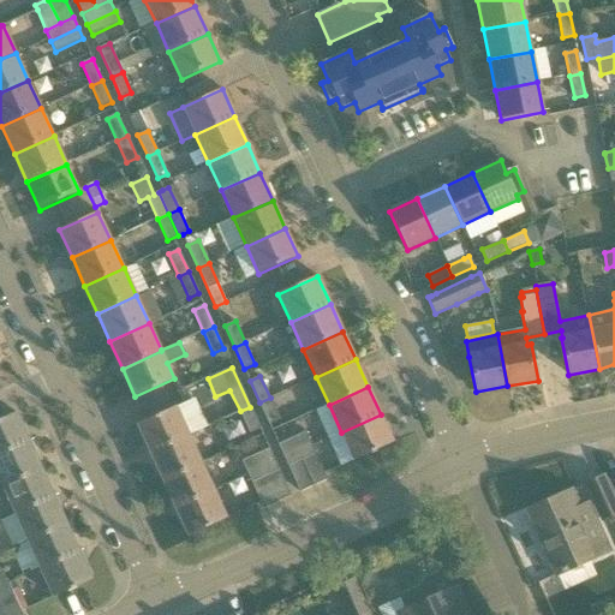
[(270,398),(260,402),(269,424),(280,419),(270,398)]
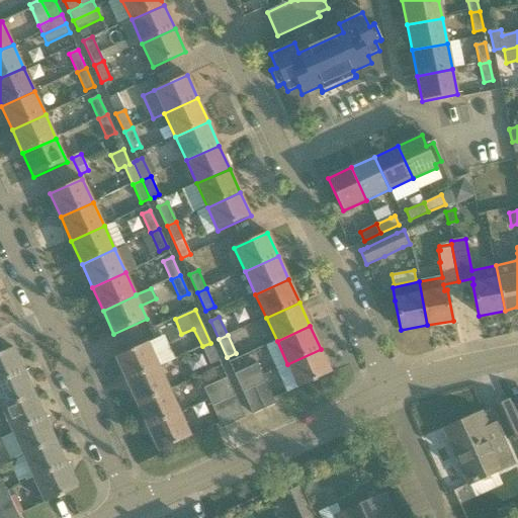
[(126,381),(159,366),(148,343),(115,357),(126,381)]
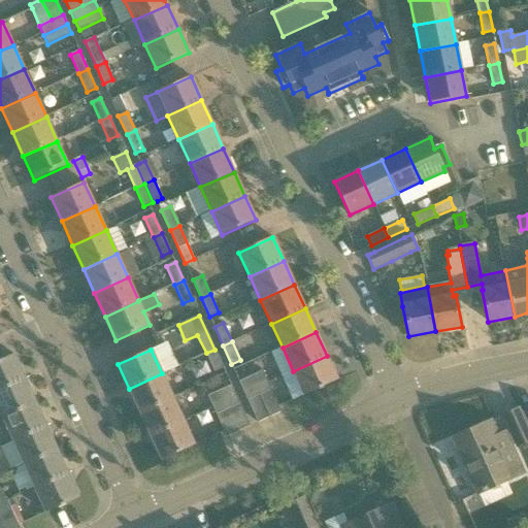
[(223,368),(215,350),(206,353),(215,372),(223,368)]
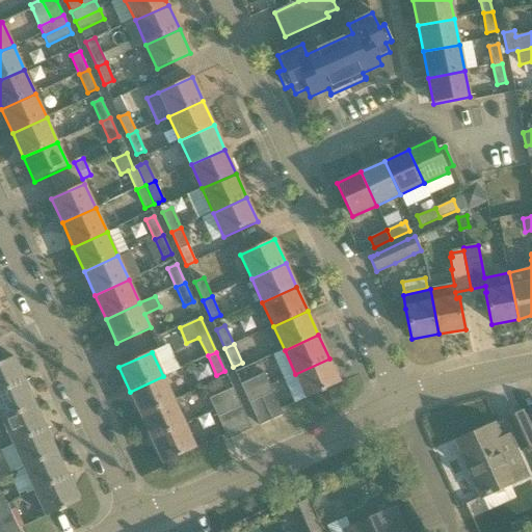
[(0,392),(25,381),(15,357),(0,363),(0,392)]
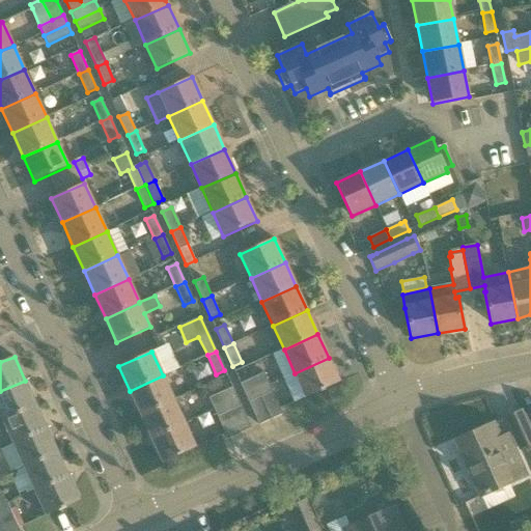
[(339,383),(329,358),(295,373),(306,397),(339,383)]
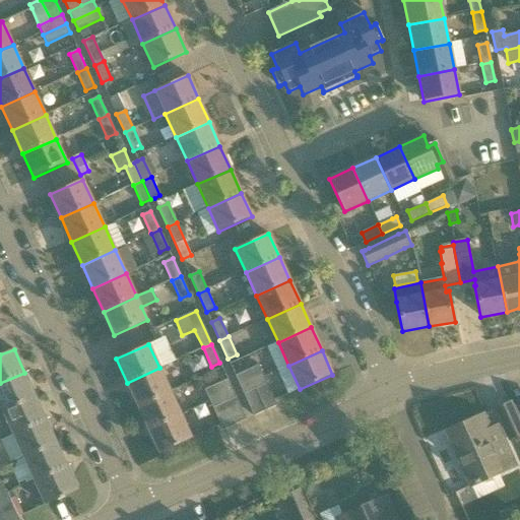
[(264,377),(258,365),(235,376),(240,388),(264,377)]
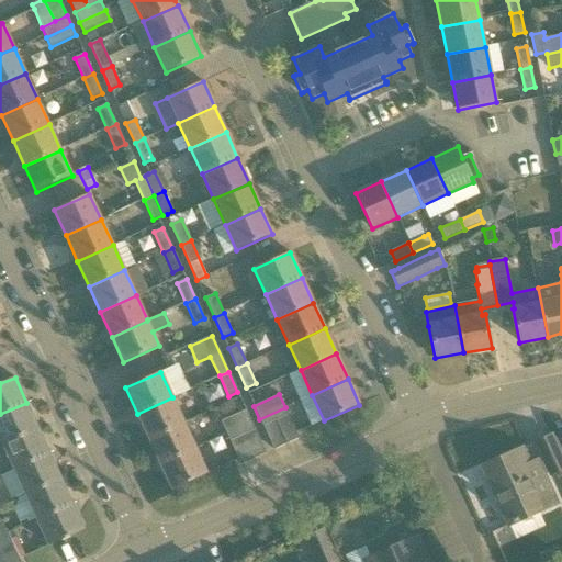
[(172,397),(137,414),(148,439),(183,423),(172,397)]
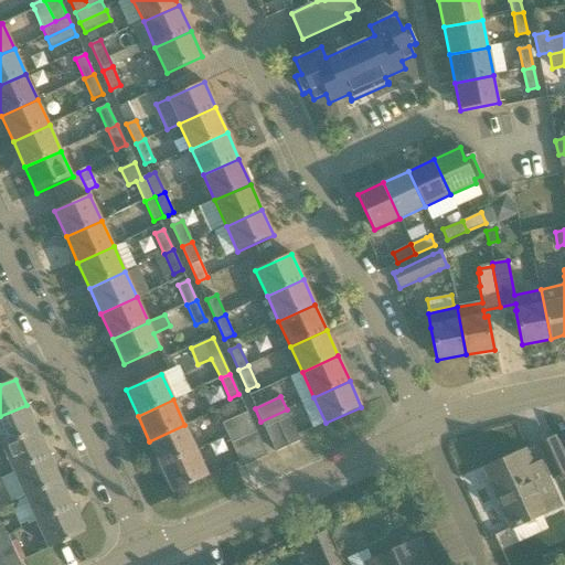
[(0,441),(2,447),(39,430),(27,405),(0,416),(0,441)]
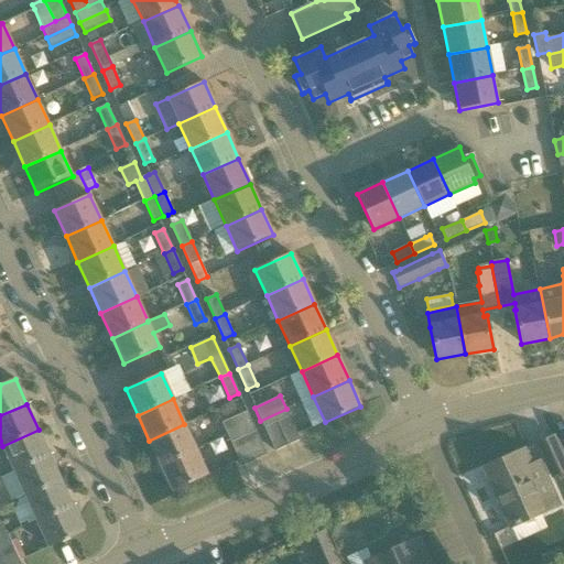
[(266,431),(278,425),(291,420),(286,409),(260,421),(266,431)]
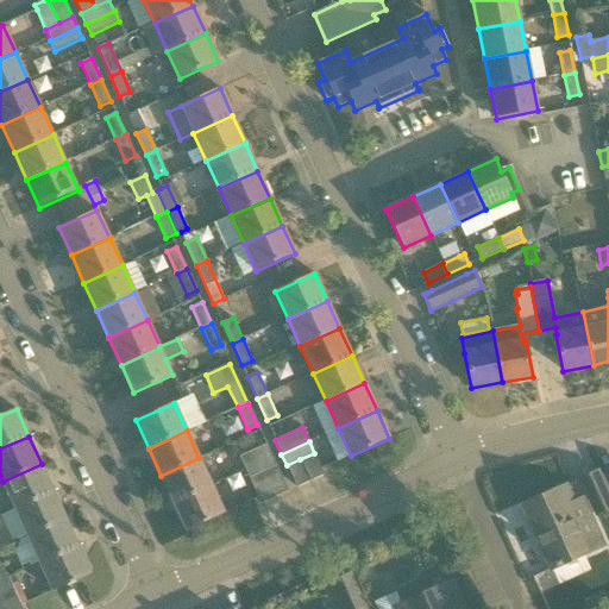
[(239,457),(246,470),(272,458),(267,444),(239,457)]
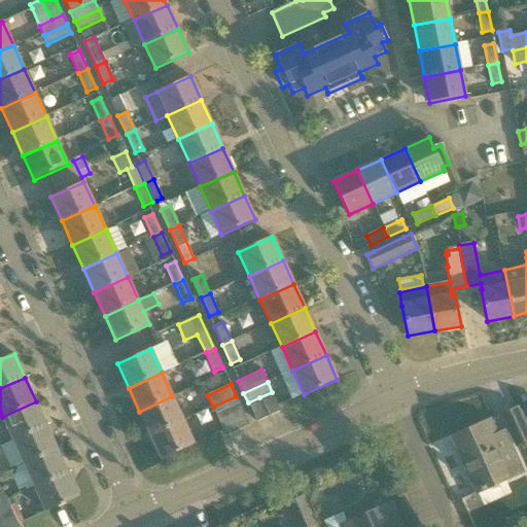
[(272,392),(259,397),(269,416),(281,411),(272,392)]
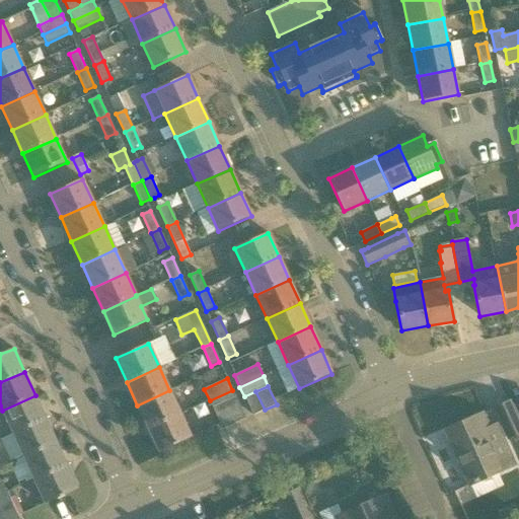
[(169,390),(137,405),(148,429),(180,415),(169,390)]
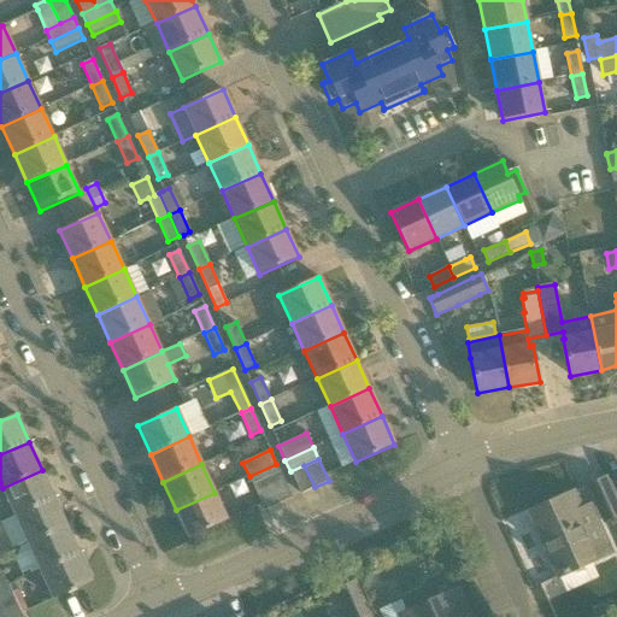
[(268,482),(282,475),(276,464),(250,476),(254,488),(268,482)]
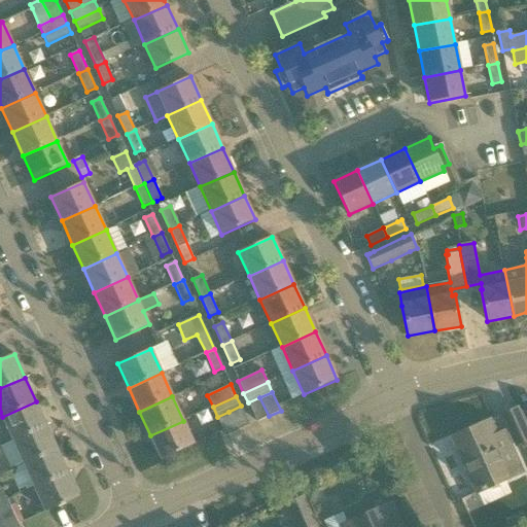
[(259,397),(248,402),(256,422),(269,416),(259,397)]
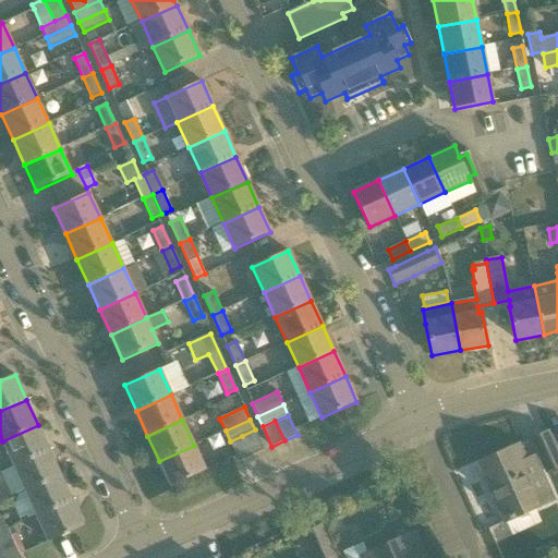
[(38,425),(2,441),(13,466),(49,450),(38,425)]
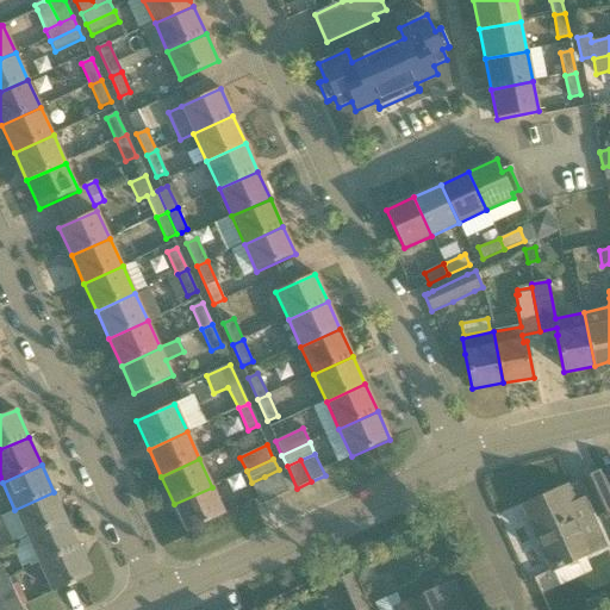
[(265,477),(275,498),(288,492),(279,470),(265,477)]
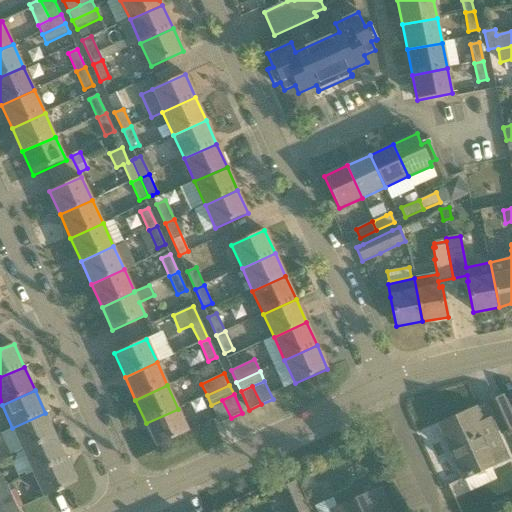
[(511,429),(511,418),(505,402),(502,396),(487,403),(502,434),(511,429)]
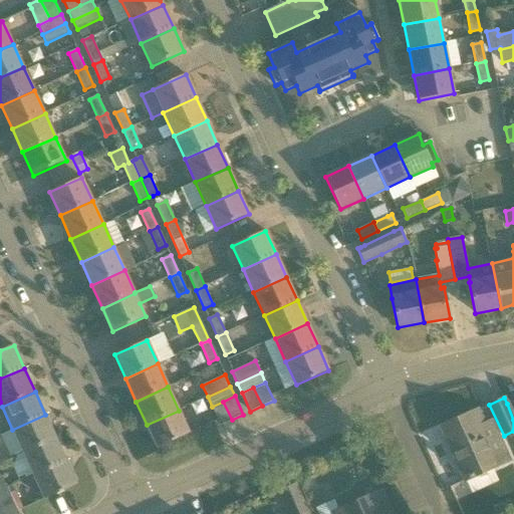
[(223,402),(212,407),(220,425),(232,420),(223,402)]
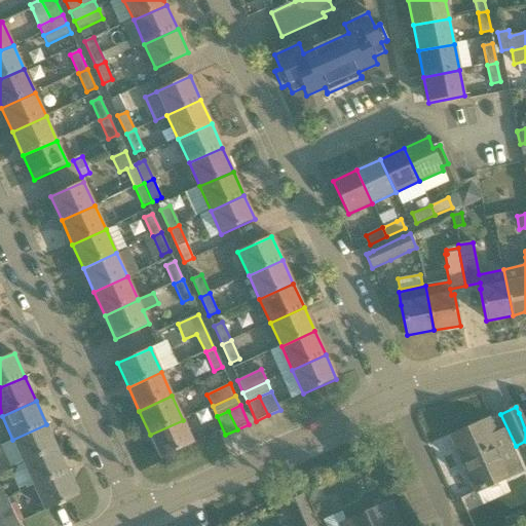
[(494,433),(489,419),(450,437),(476,492),(523,471),(504,428),(494,433)]
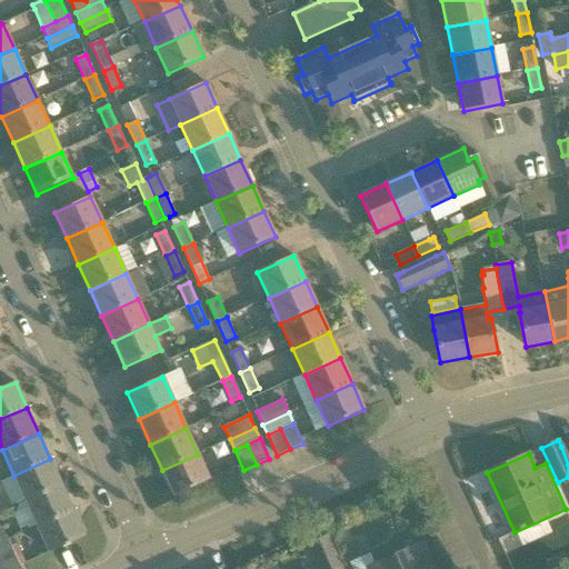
[(173,496),(210,480),(198,455),(162,470),(173,496)]
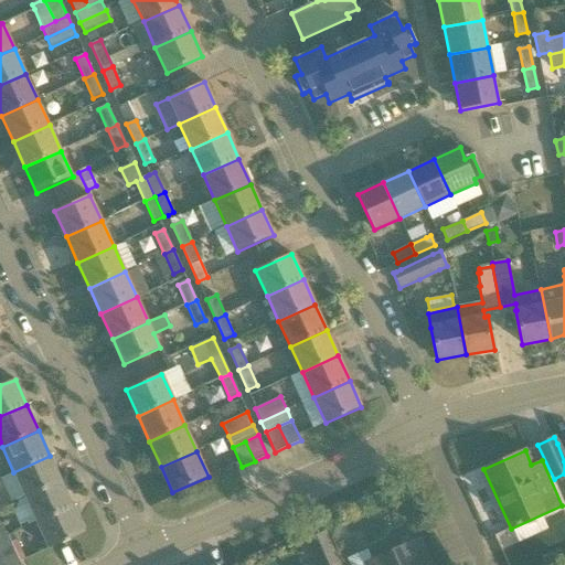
[(62,481),(50,456),(13,472),(25,498),(62,481)]
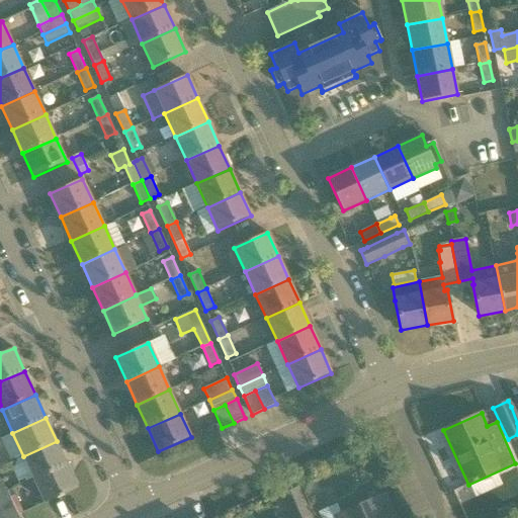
[(57,441),(23,456),(34,480),(67,464),(57,441)]
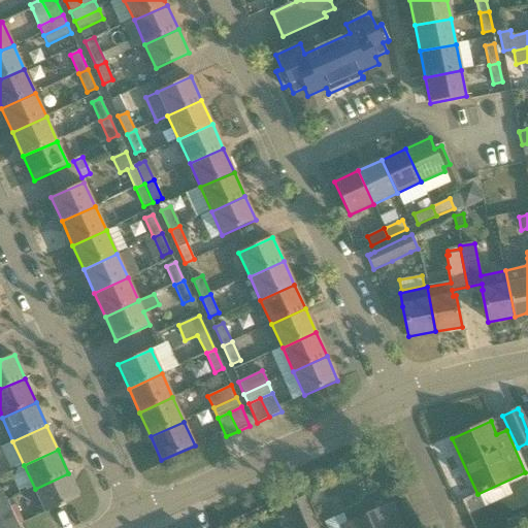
[(35,489),(45,513),(79,498),(68,473),(35,489)]
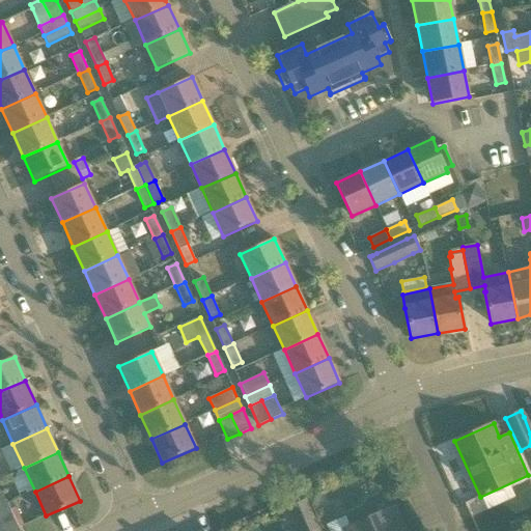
[(306,496),(311,507),(317,504),(320,497),(317,491),(306,496)]
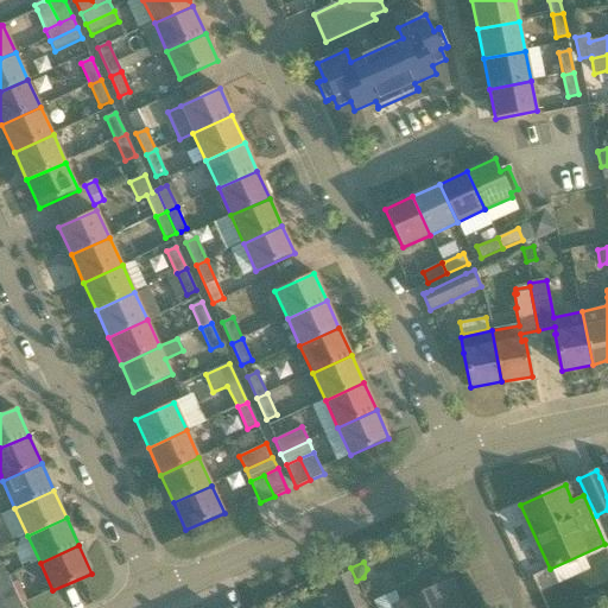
[(328,582),(340,607),(367,607),(350,571),(328,582)]
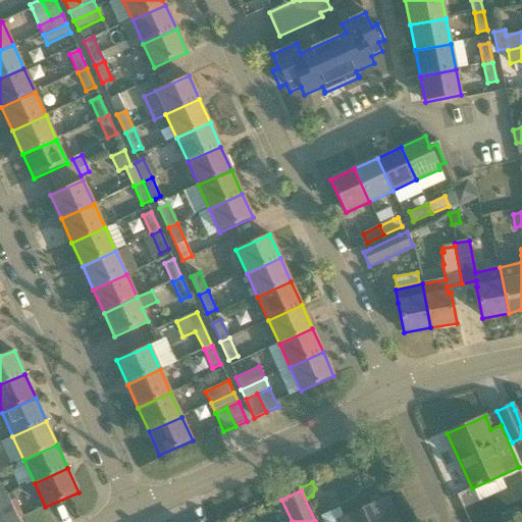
[(0,511),(0,512),(17,504),(12,493),(7,496),(0,499),(0,511)]
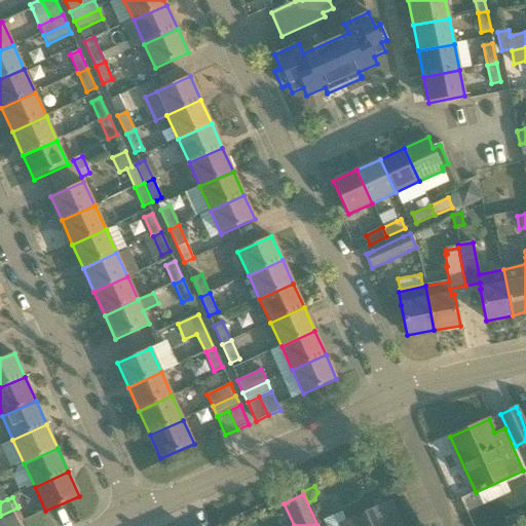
[(326,525),(401,525),(390,501),(346,522),(342,512),(324,520),(326,525)]
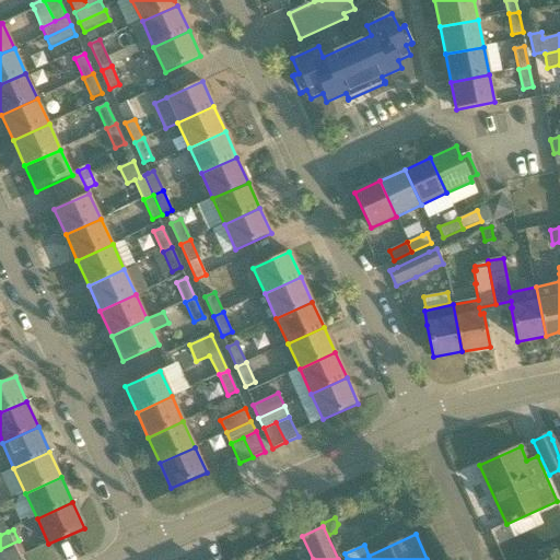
[(20,559),(19,556),(24,553),(19,540),(0,549),(4,559),(20,559)]
